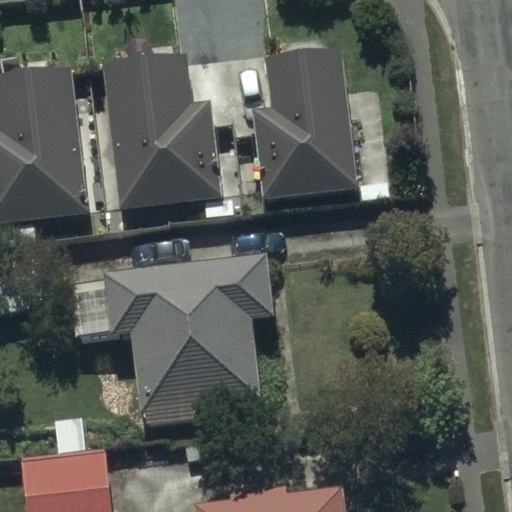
[(350,44),(267,54),(273,102),(253,104),(265,203),(368,191),(350,44)]
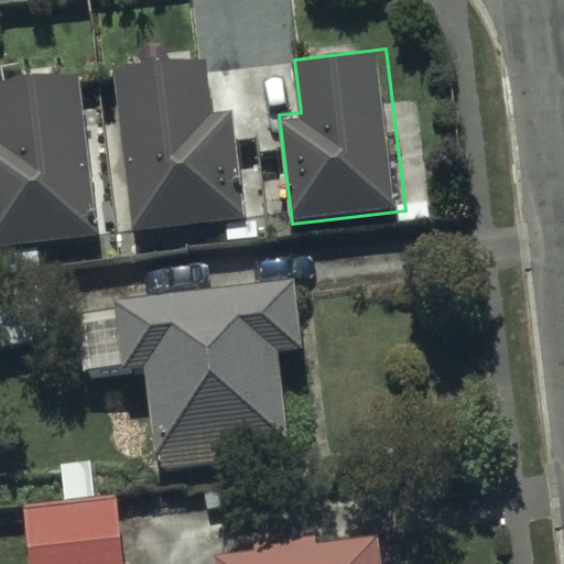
[(205,58),(114,69),(132,231),(246,218),(234,110),(210,114),(205,58)]
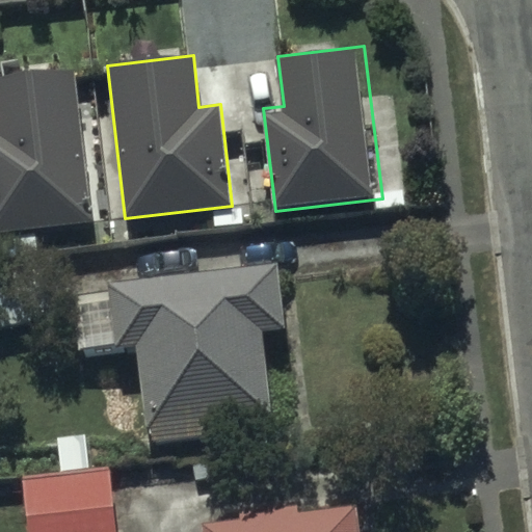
[(75,69),(0,77),(0,233),(94,221),(75,69)]
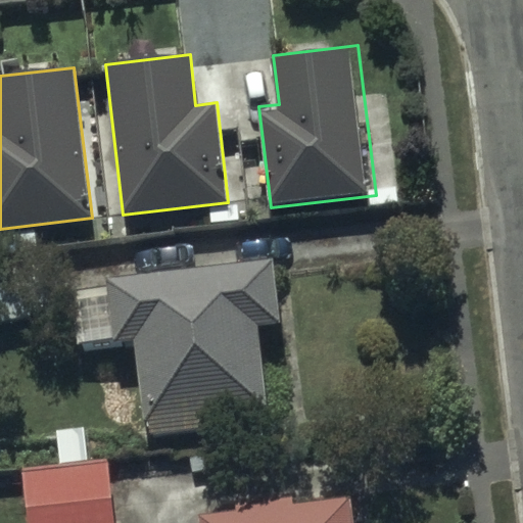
[(287,276),(122,289),(127,350),(147,348),(155,445),(214,440),(212,426),(278,421),(271,337),(291,336),(287,276)]
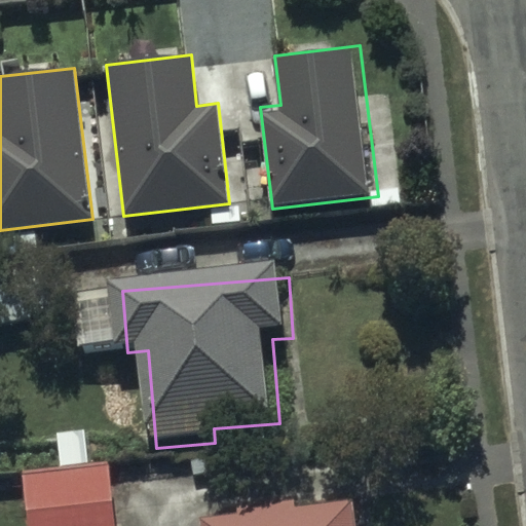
[(32,484),(35,525),(125,525),(121,476),(32,484)]
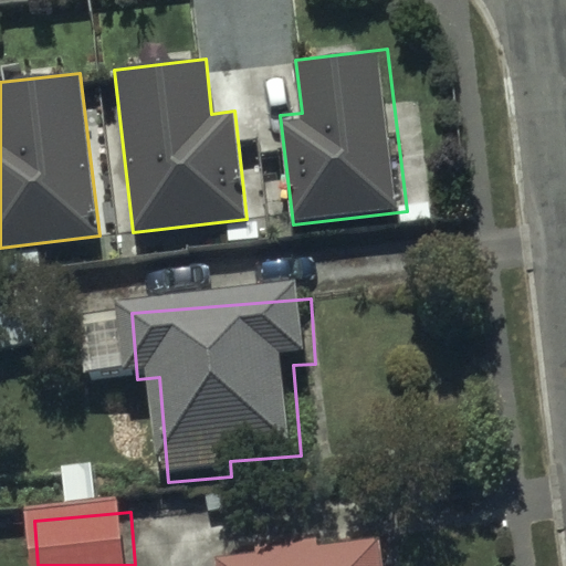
[(390,565),(390,554),(332,558),(331,545),(263,551),(264,565),(258,565),(390,565)]
